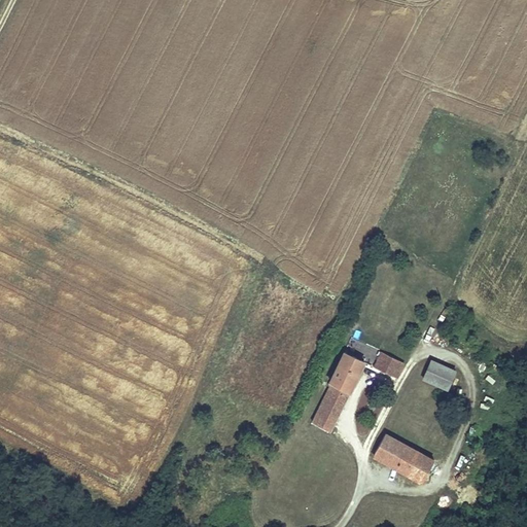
[(380,350),(373,365),(395,376),(401,360),(380,350)]
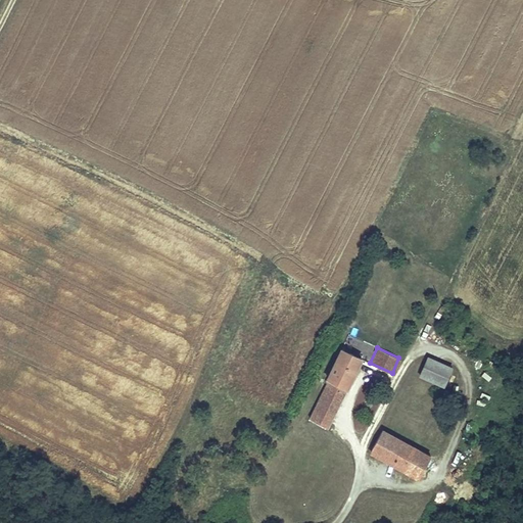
[(360,357),(342,348),(331,371),(328,377),(331,379),(325,391),(321,390),(315,405),(333,413),(360,357)]
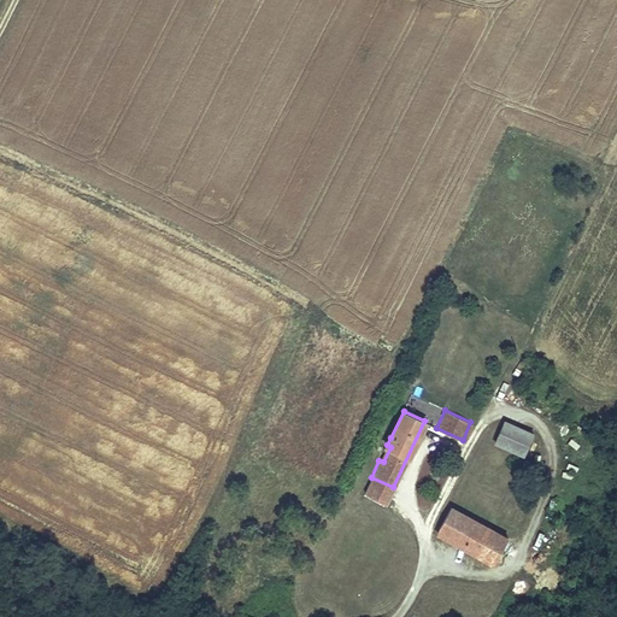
[(504,416),(491,441),(523,456),(534,430),(504,416)]
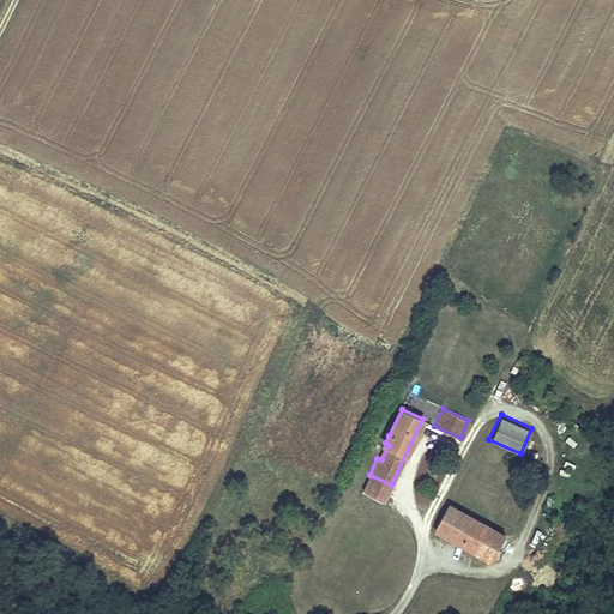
[(363,487),(362,489),(384,500),(391,485),(369,475),(363,487)]
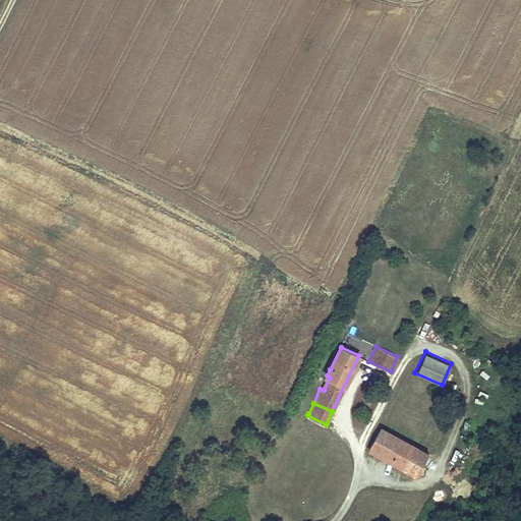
[(386,417),(381,427),(409,444),(415,432),(386,417)]
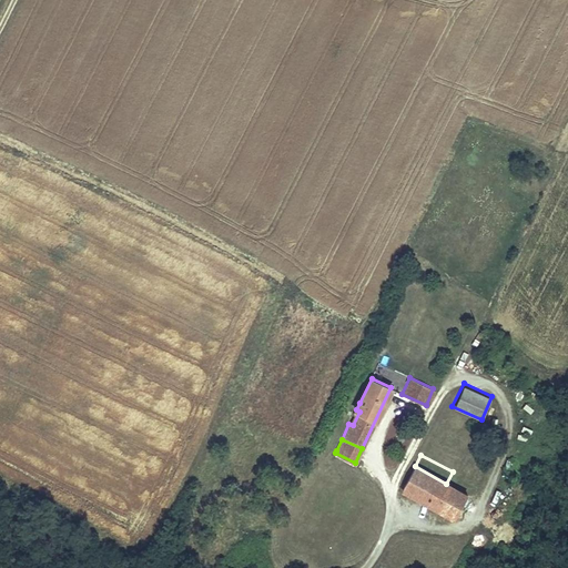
[(446,484),(415,466),(403,488),(454,517),(464,499),(469,501),(472,497),(446,484)]
